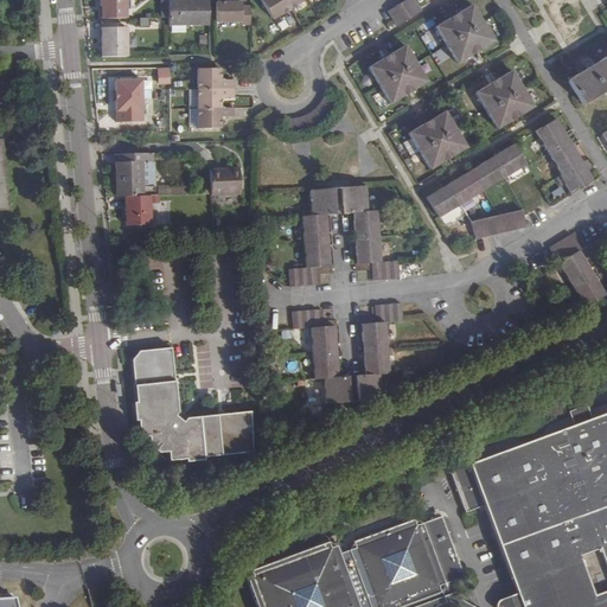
[(100,0),(101,20),(125,19),(123,0),(100,0)]
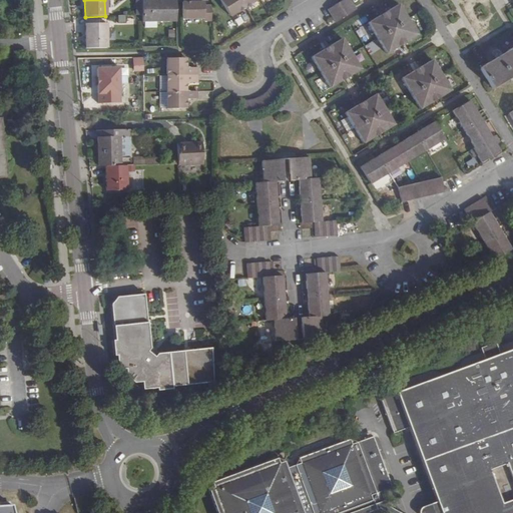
[(176,21),(175,0),(141,0),(142,21),(144,21),(156,21),(176,21)]
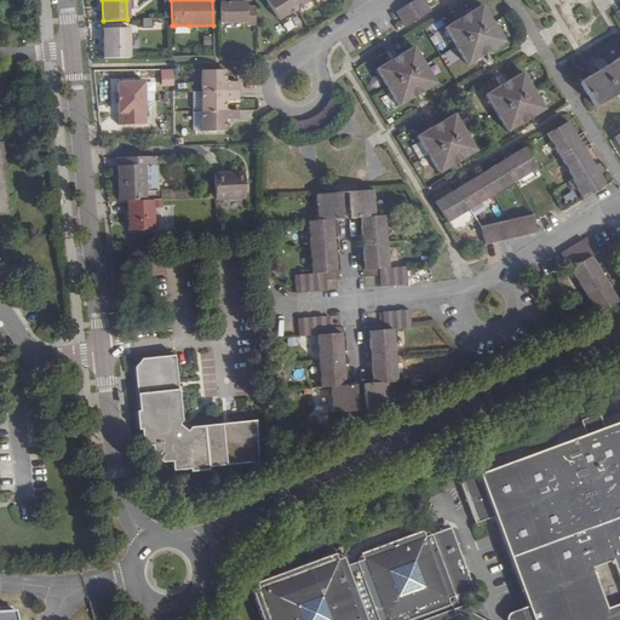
[(279,19),(296,10),(290,0),(268,0),(267,1),(279,19)]
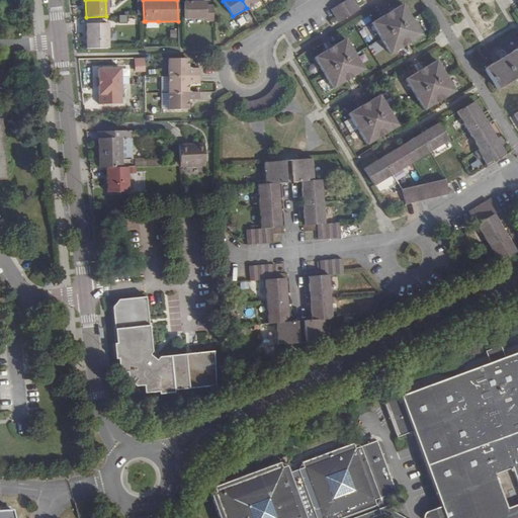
[(345,0),(329,10),(338,23),(361,9),(356,0),(345,0)]
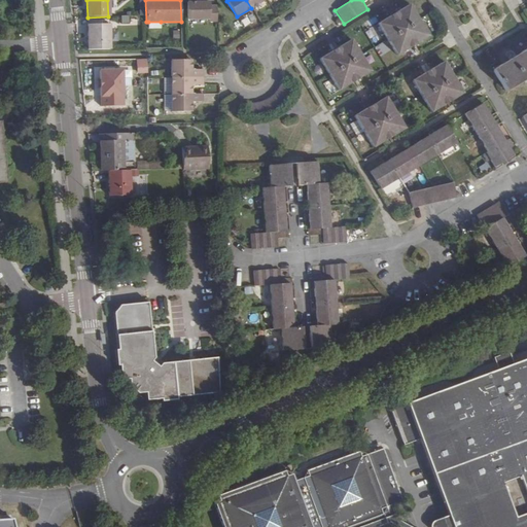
[(526,0),(526,1),(526,46),(488,71),(502,95),(523,82),(525,86),(526,84),(526,0)]
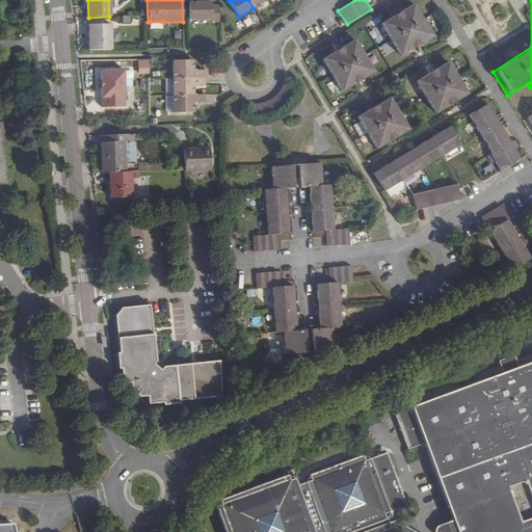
[(189,2),(189,20),(212,19),(212,23),(219,23),(219,6),(212,6),(211,2),(189,2)]
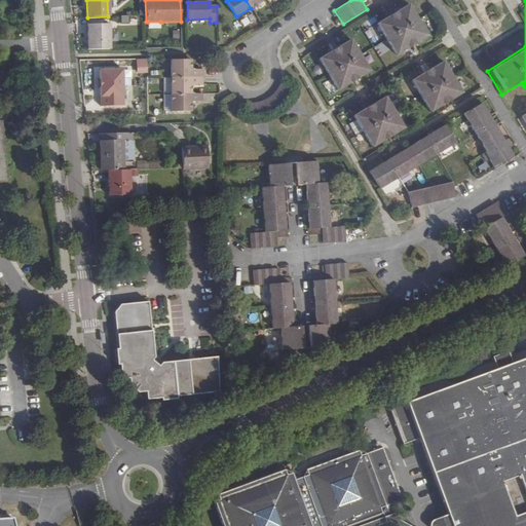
[(406,7),(373,28),(393,60),(426,39),(406,7)]
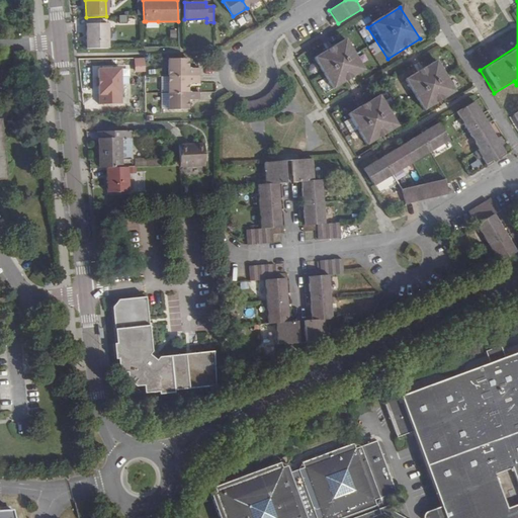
[(85,25),(85,49),(107,49),(107,24),(85,25)]
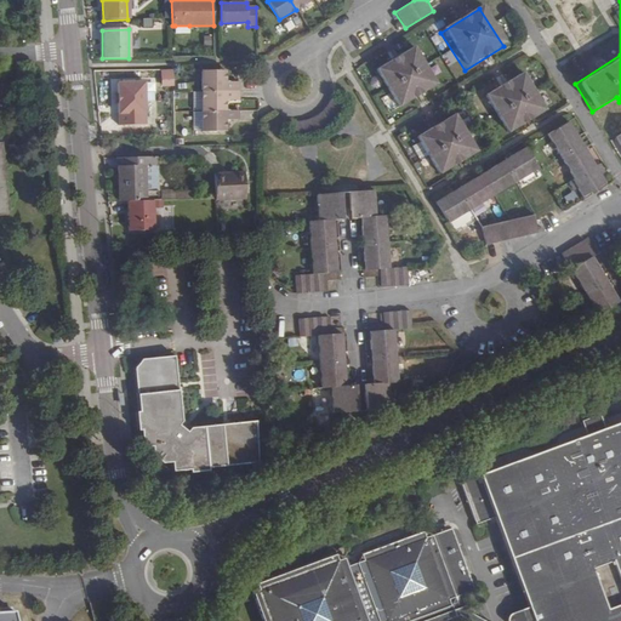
[(372,75),(397,113),(436,89),(411,51),(372,75)]
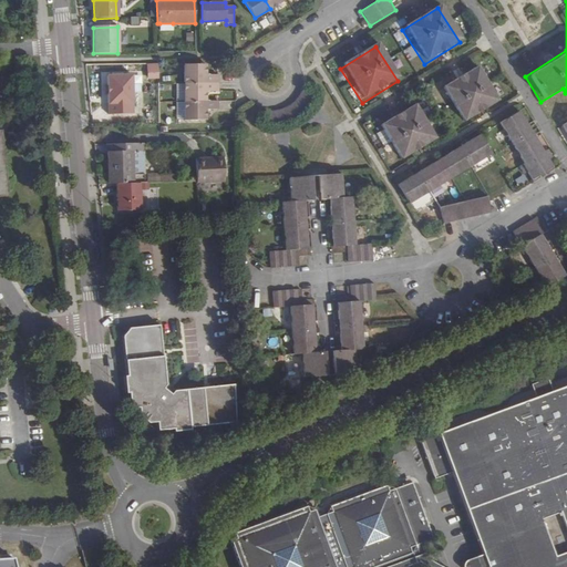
[(185,83),(216,83),(216,75),(204,75),(204,64),(185,64),(185,83)]
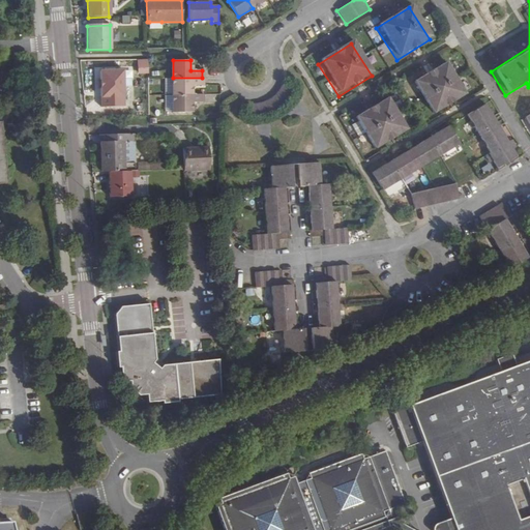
[(446,64),(413,86),(434,117),(467,96),(446,64)]
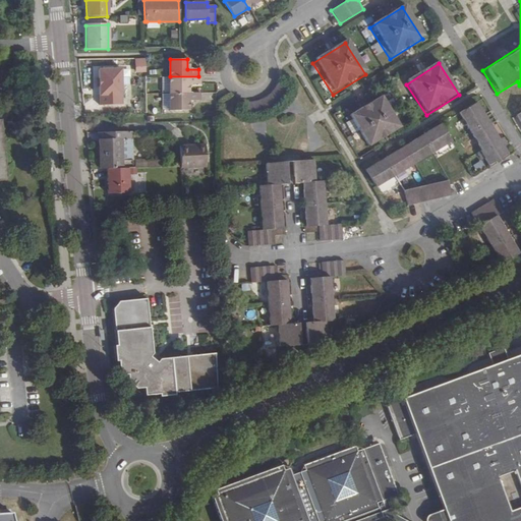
[(124,68),(101,68),(101,96),(101,105),(124,105),(124,96),(124,68)]
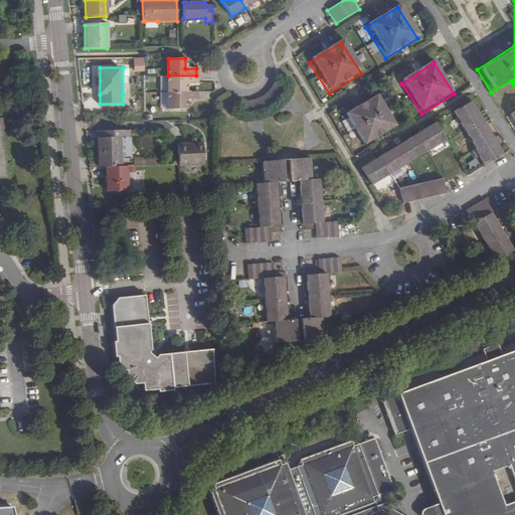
[(196,83),(196,75),(168,75),(168,93),(185,93),(185,83),(196,83)]
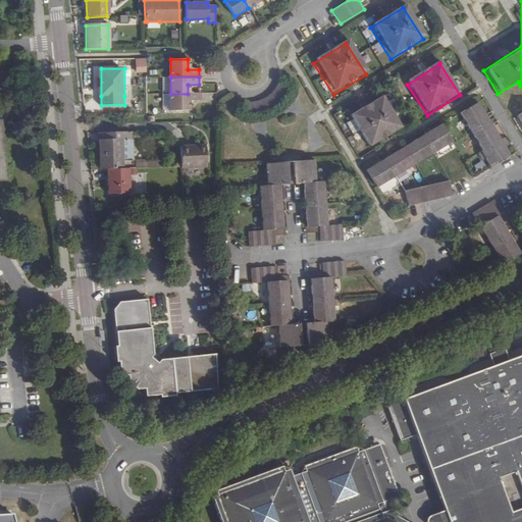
[(249,105),(242,105),(238,119),(244,120),(248,119),(255,118),(262,115),(270,112),(275,108),(280,103),(285,97),(291,88),(276,83),(272,95),(264,101),(255,104),(253,105),(249,105)]
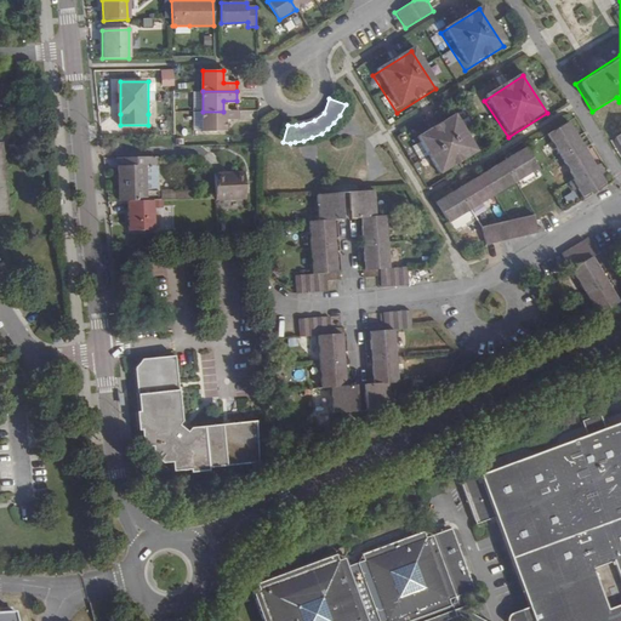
[(193,130),(203,130),(203,112),(193,112),(193,130)]
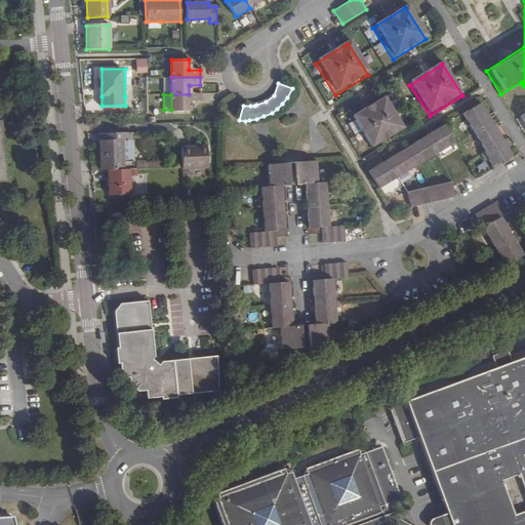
[(189,94),(171,94),(171,110),(171,112),(189,111),(189,102),(200,102),(200,94),(189,94)]
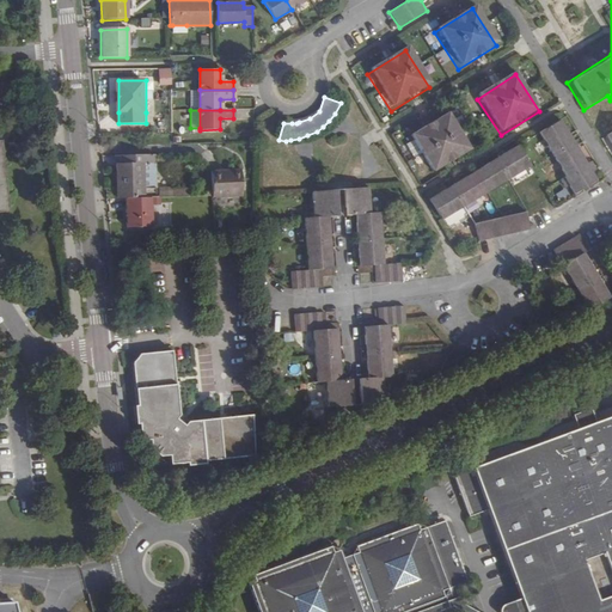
[(447,117),(410,141),(434,178),(471,154),(447,117)]
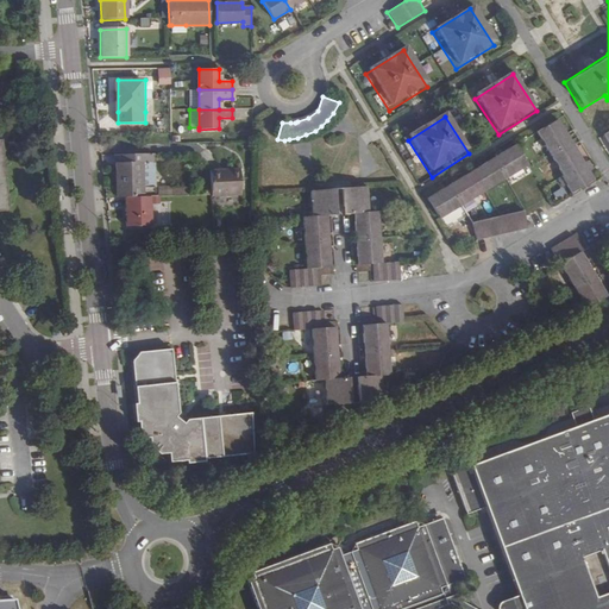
[(554,120),(535,133),(562,179),(557,181),(562,192),(567,189),(571,195),(579,192),(581,195),(589,190),(586,187),(595,182),(590,175),(595,173),(588,162),(582,165),(554,120)]
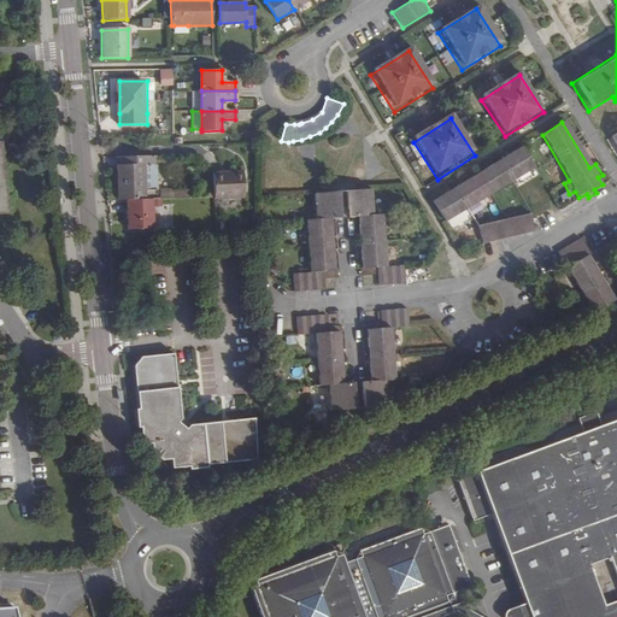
[(433,206),(446,227),(535,169),(523,148),(433,206)]
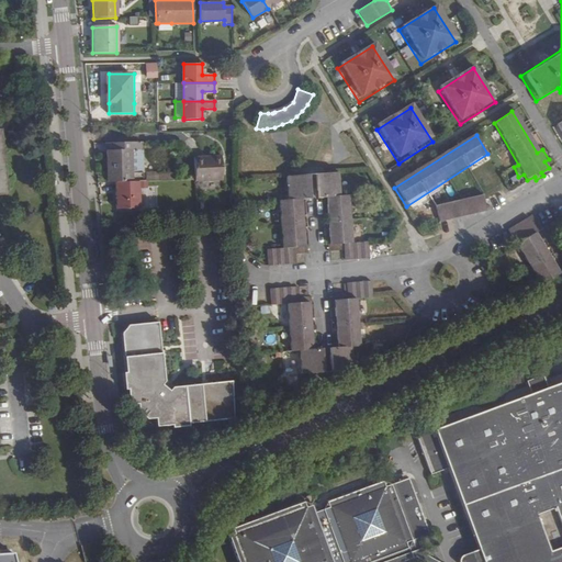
[(107,155),(103,155),(103,166),(107,166),(108,182),(115,182),(132,182),(139,182),(145,181),(145,172),(143,172),(142,149),(142,143),(107,144),(107,155)]
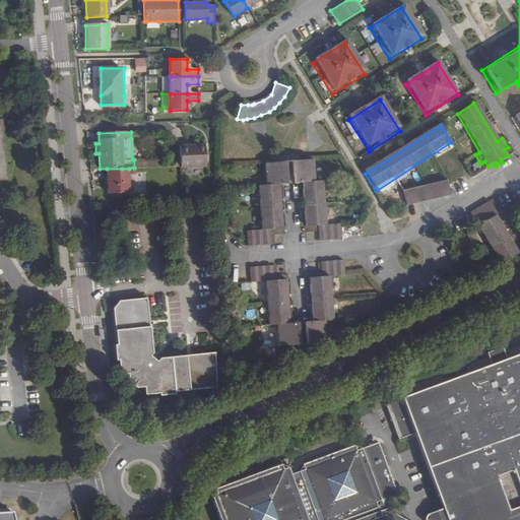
[(206,167),(205,144),(180,145),(181,167),(206,167)]
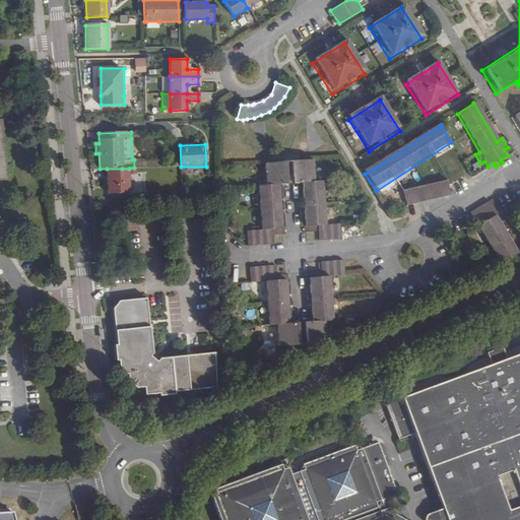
[(134,159),(134,168),(148,168),(147,159),(134,159)]
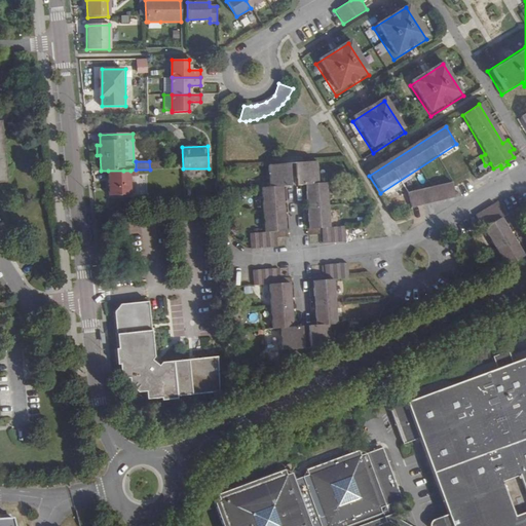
[(456,161),(448,167),(454,177),(462,171),(456,161)]
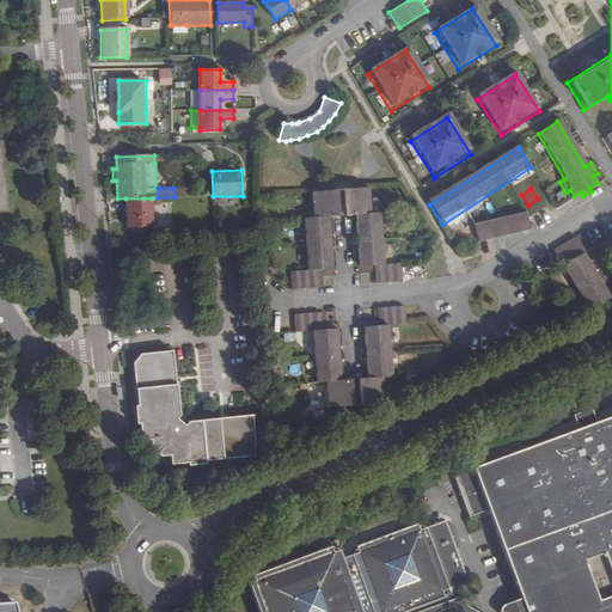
[(369,195),(344,196),(346,224),(355,222),(359,274),(374,273),(374,291),(404,288),(403,269),(384,270),(381,220),(371,220),(369,195)]
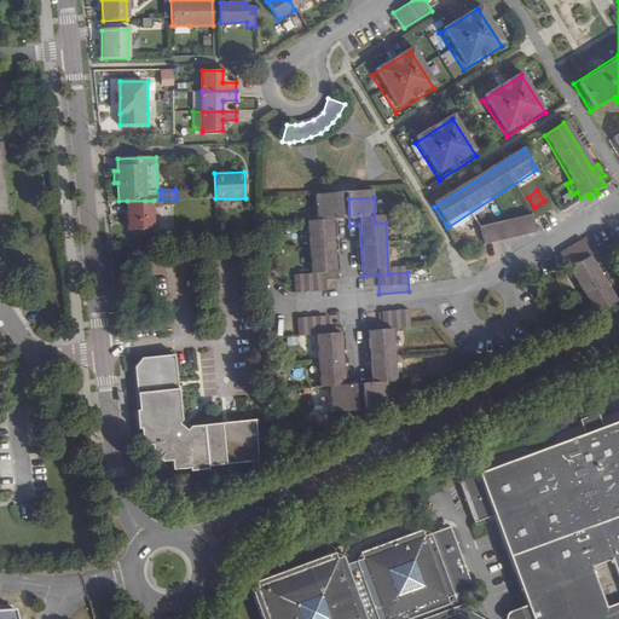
[(340,198),(314,198),(316,227),(308,227),(312,281),(295,281),(296,300),(325,298),(324,279),(339,279),(335,226),(342,226),(340,198)]
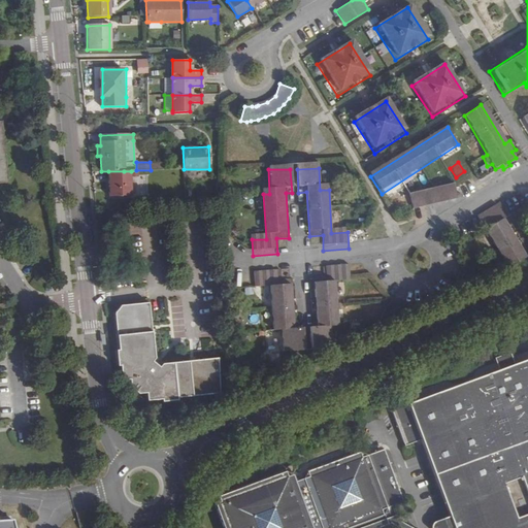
[(124,171),(108,171),(109,192),(109,197),(132,196),(131,171),(124,171)]
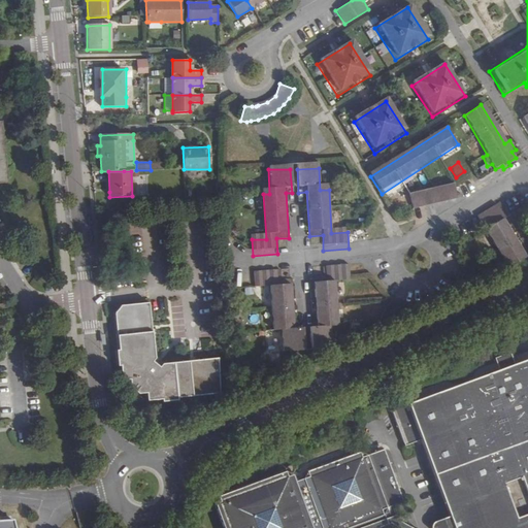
[(453,185),(409,195),(414,211),(457,201),(453,185)]
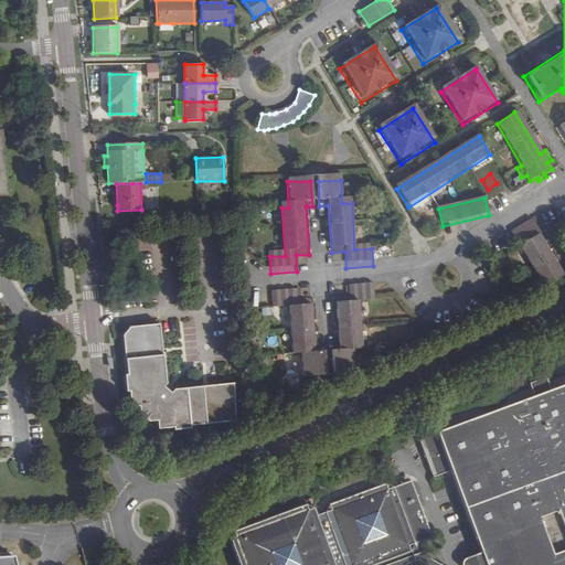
[(510,232),(543,286),(564,272),(564,270),(540,231),(542,230),(534,217),(510,232)]
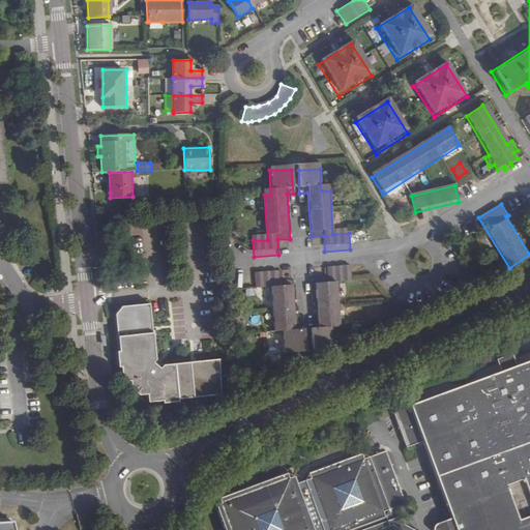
[(314,352),(326,351),(335,346),(334,328),(343,327),(340,283),(353,282),(352,263),(327,265),(328,283),(316,283),(319,328),(312,328),(314,352)]
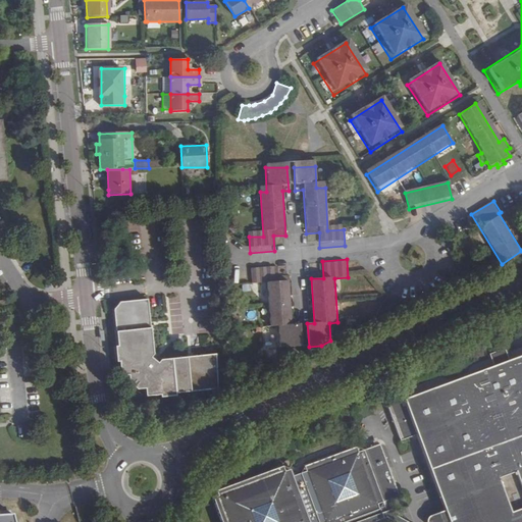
[(277,327),(278,349),(302,348),(301,324),(292,325),(289,281),(275,282),(274,267),(248,269),(249,285),(266,284),(268,327),(277,327)]
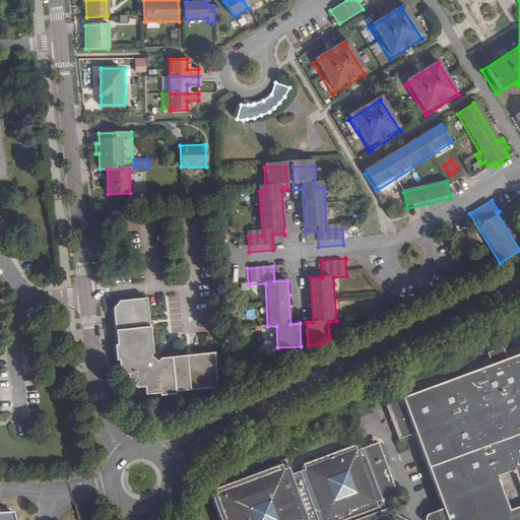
[(152,298),(118,301),(113,308),(117,344),(114,344),(116,361),(118,361),(119,369),(120,375),(127,374),(128,383),(135,388),(143,388),(144,395),(159,393),(159,396),(172,395),(172,393),(214,388),(211,350),(164,354),(161,358),(156,353),(158,350),(152,298)]
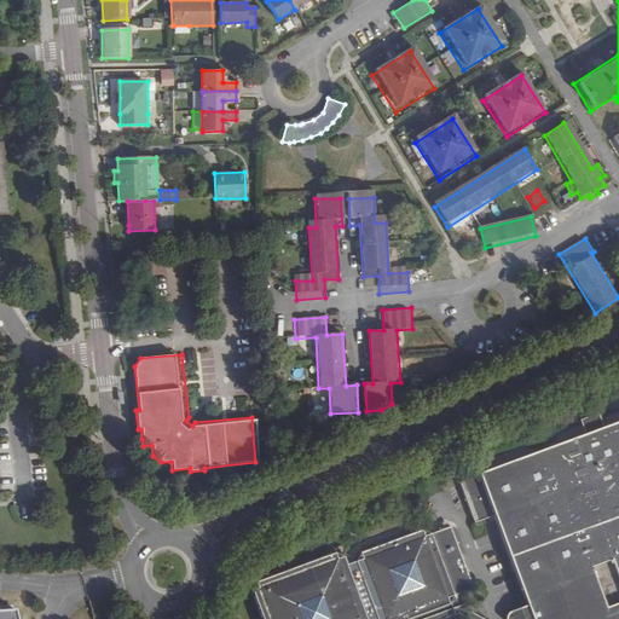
[(578,417),(584,433),(602,426),(596,410),(578,417)]
